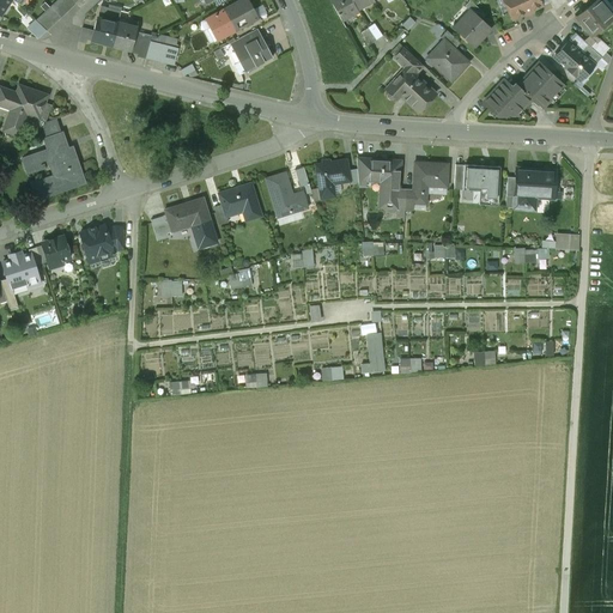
[(56,0),(36,20),(47,31),(79,0),(56,0)]
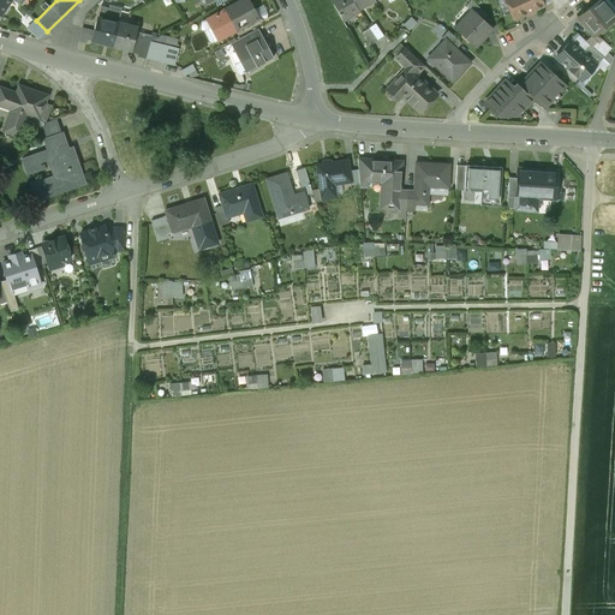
[(212,28),(208,29),(214,41),(236,30),(236,31),(260,19),(249,0),(243,0),(207,18),(212,28)]
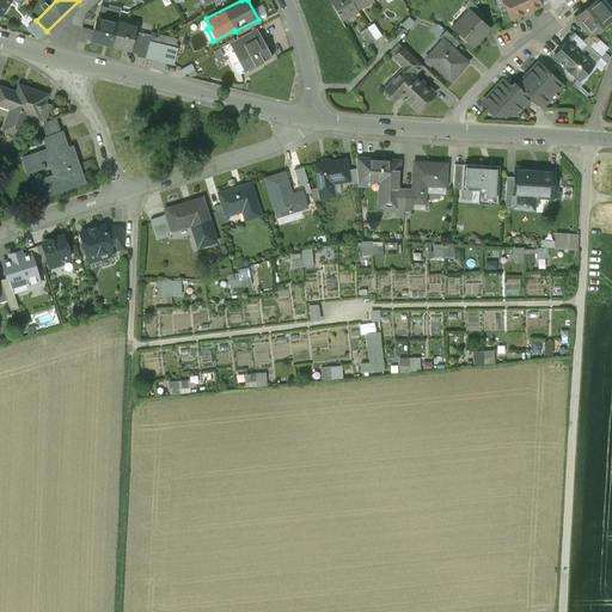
[(350,0),(329,0),(341,20),(357,11),(356,8),(350,0)]
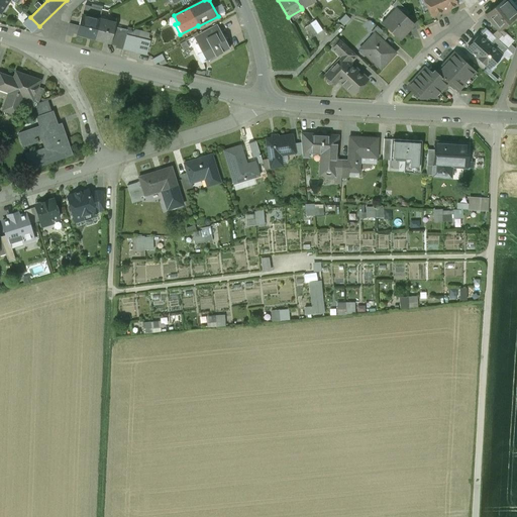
[(396,9),(405,17),(409,12),(396,0),(392,5),(396,9)]
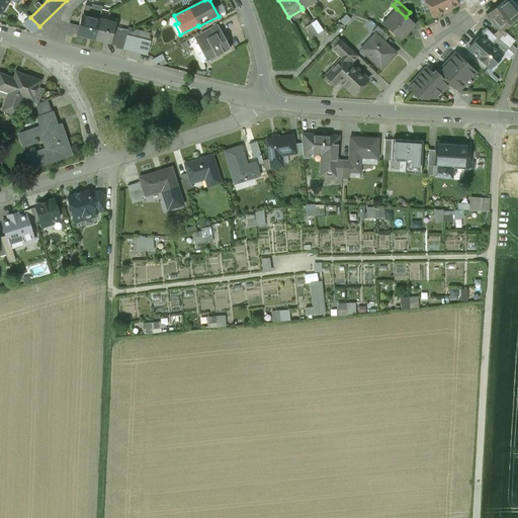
[(454,0),(427,0),(435,16),(457,5),(454,0)]
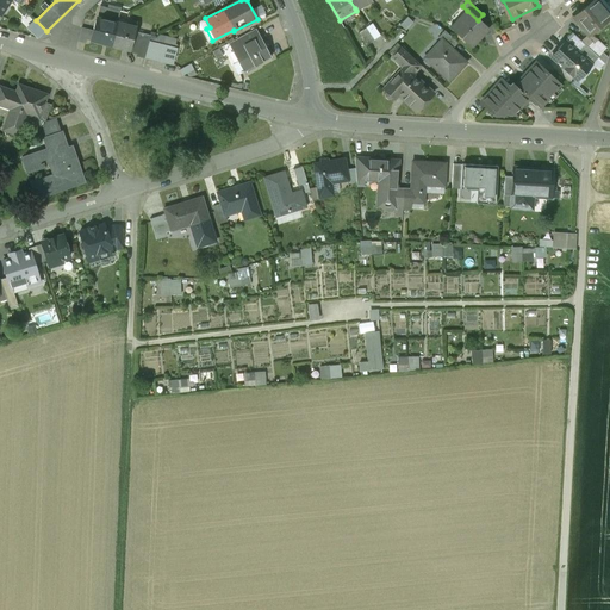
[(589,5),(574,17),(589,35),(607,20),(592,2),(589,5)]
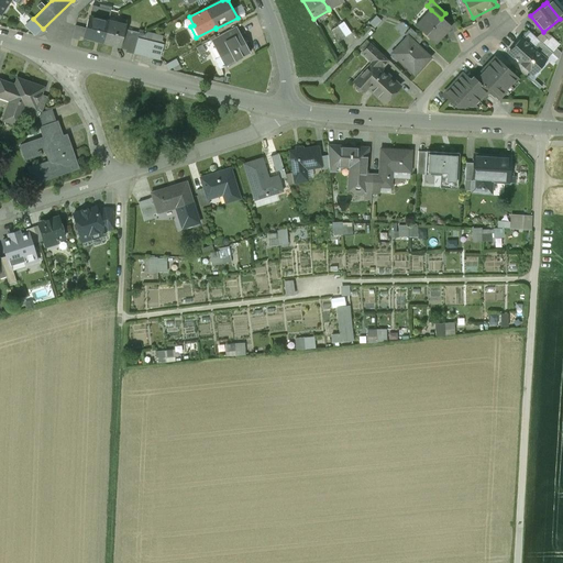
[(84,37),(102,42),(108,21),(111,10),(92,6),(86,29),(84,37)]
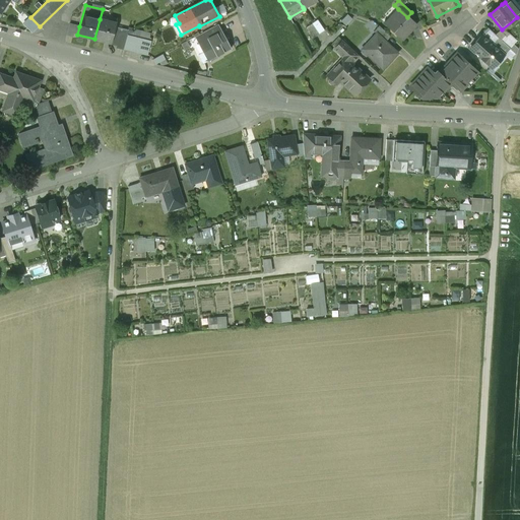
[(387,25),(402,40),(415,24),(407,17),(398,9),(391,17),(393,18),(387,25)]
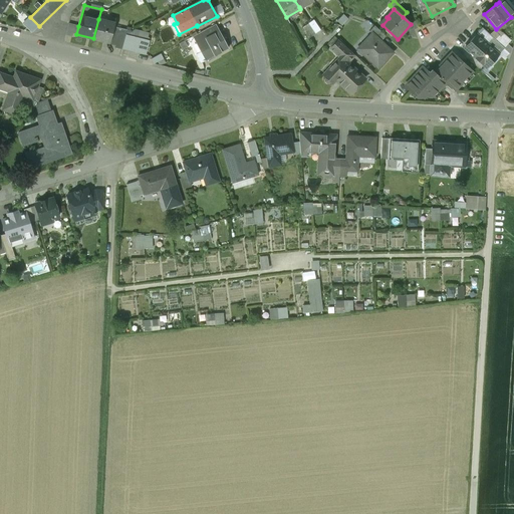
[(343,15),(337,21),(341,25),(348,19),(343,15)]
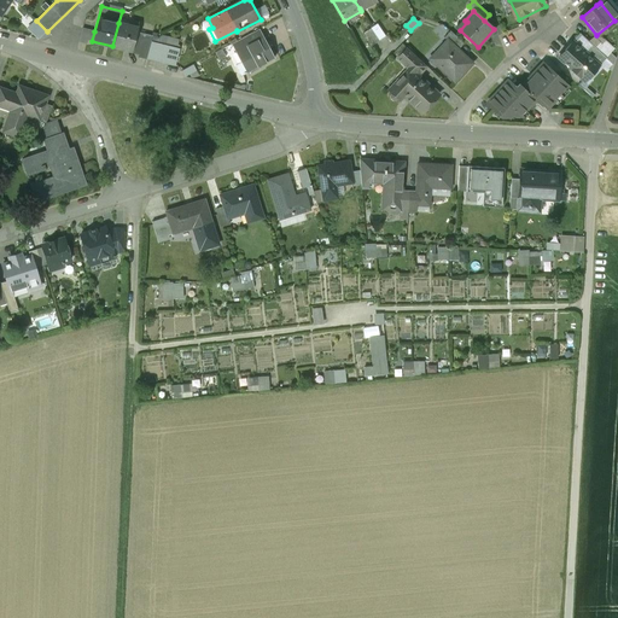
[(118,23),(112,46),(139,53),(143,40),(135,38),(138,28),(118,23)]
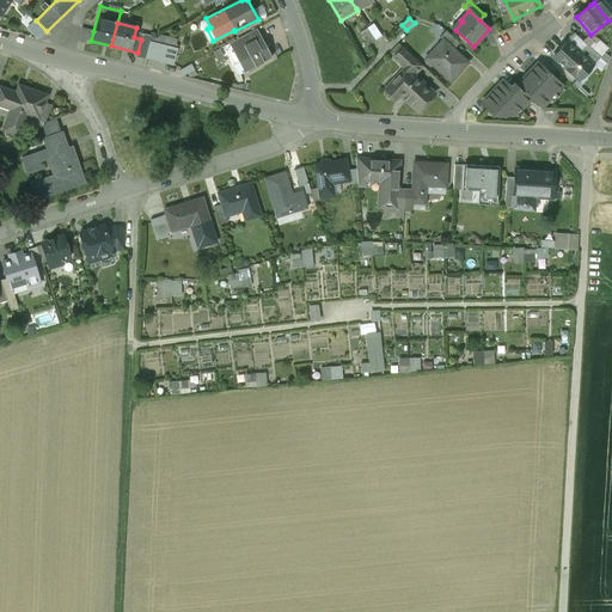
[(373,24),(367,28),(375,40),(381,36),(373,24)]
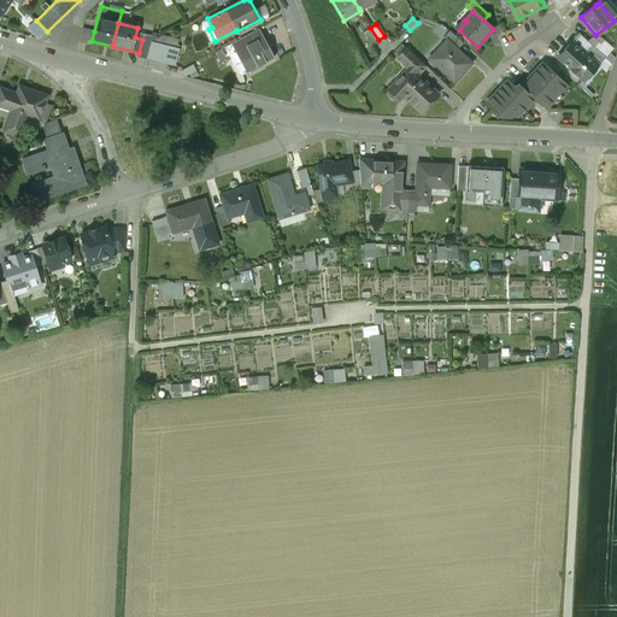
[(370,28),(364,33),(372,45),(378,40),(370,28)]
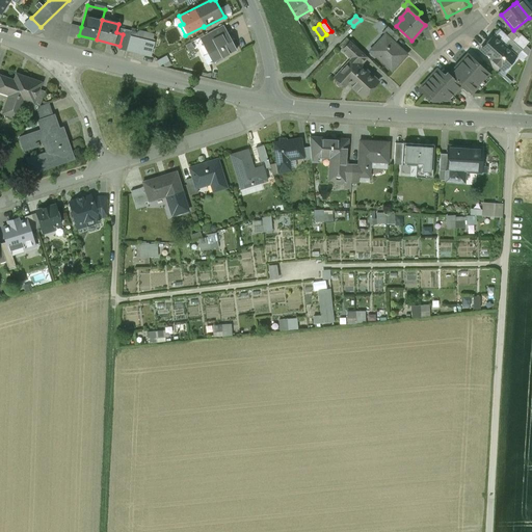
[(75,34),(79,35),(81,27),(71,25),(68,35),(74,37),(75,34)]
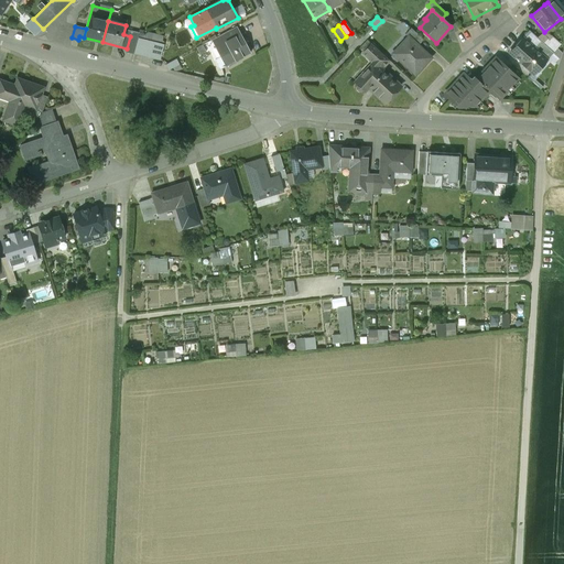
[(214,47),(240,34),(236,26),(210,41),(214,47)]
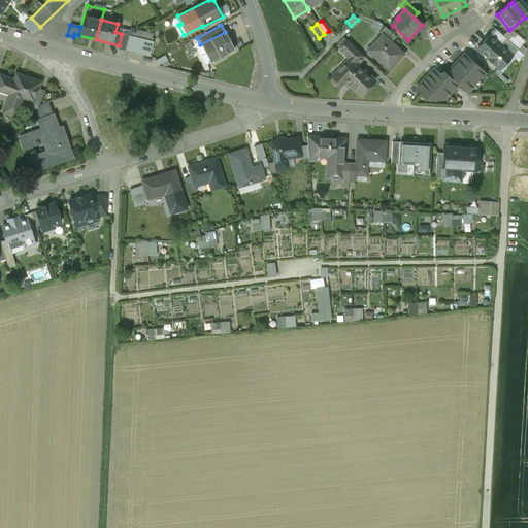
[(380,32),(382,34),(383,34),(390,41),(395,36),(385,26),(380,32)]
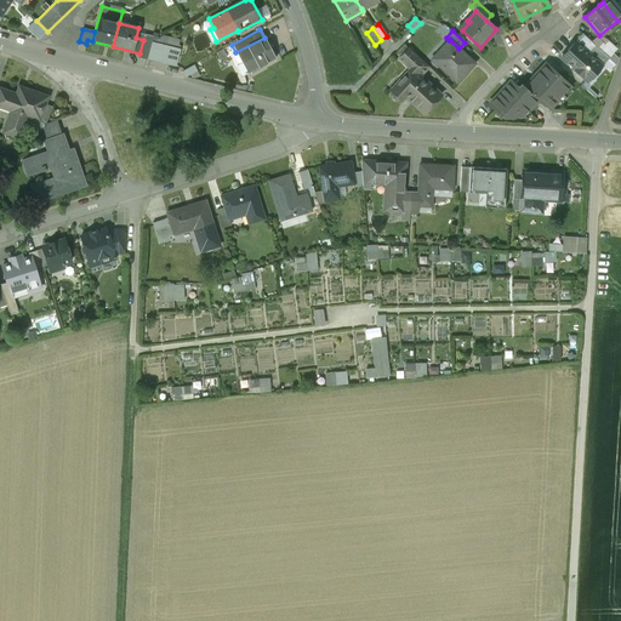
[(176,66),(183,67),(188,39),(183,38),(182,43),(172,40),(171,46),(180,49),(176,66)]
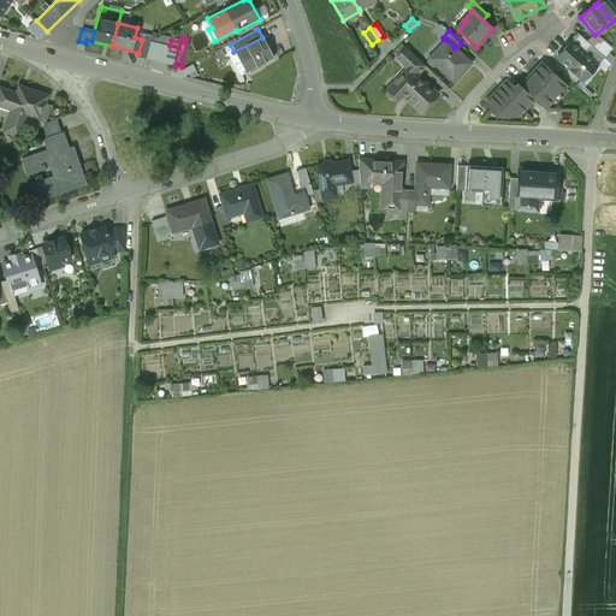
[(234,52),(244,73),(273,58),(262,37),(234,52)]
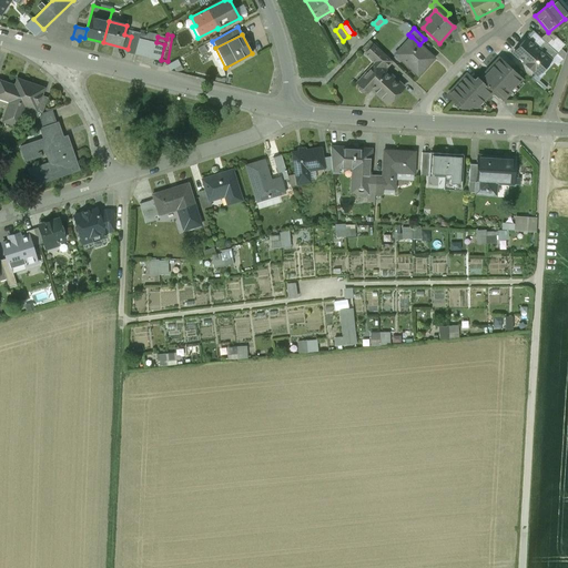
[(156,42),(131,37),(128,49),(128,52),(161,60),(164,44),(156,42)]
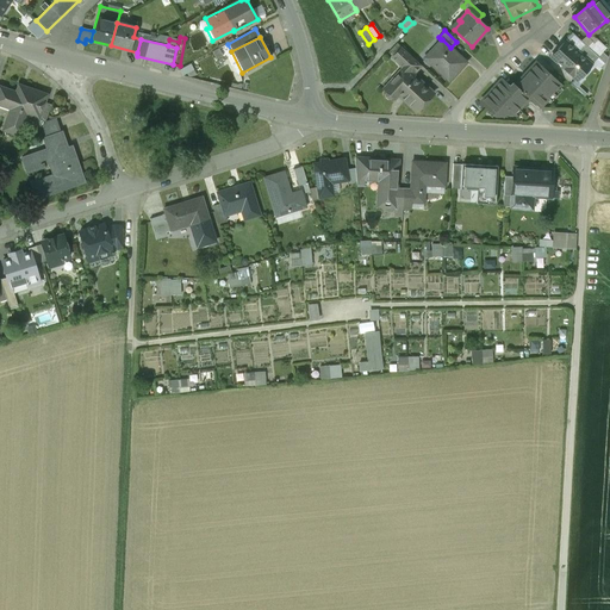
[(424,58),(449,81),(467,62),(450,48),(442,39),(441,39),(424,58)]
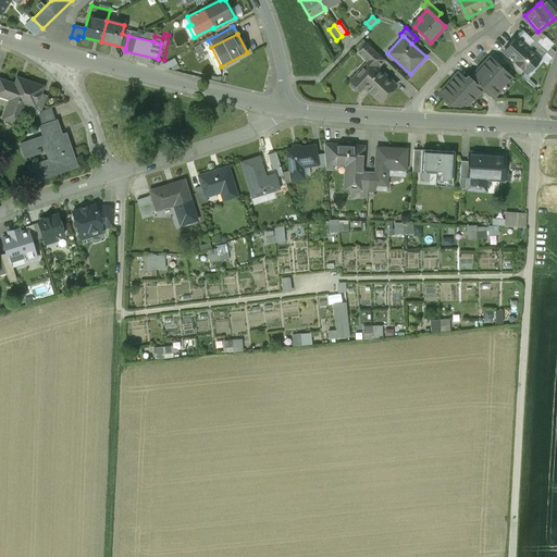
[(530,50),(517,37),(504,52),(525,72),(539,59),(539,58),(530,50)]
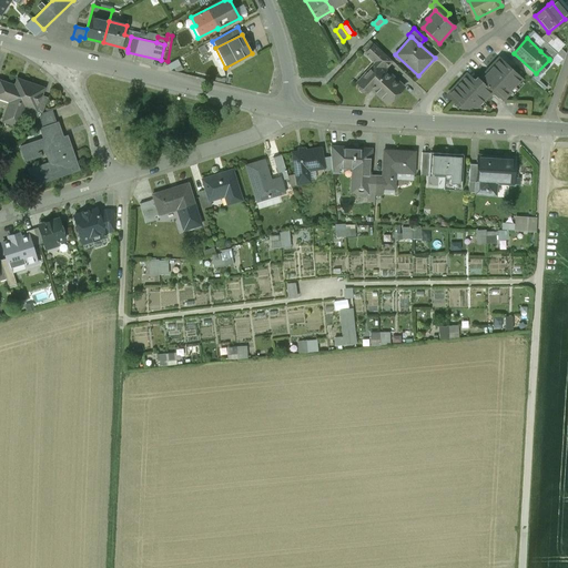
[(547,43),(540,51),(549,59),(549,60),(550,61),(557,53),(547,43)]
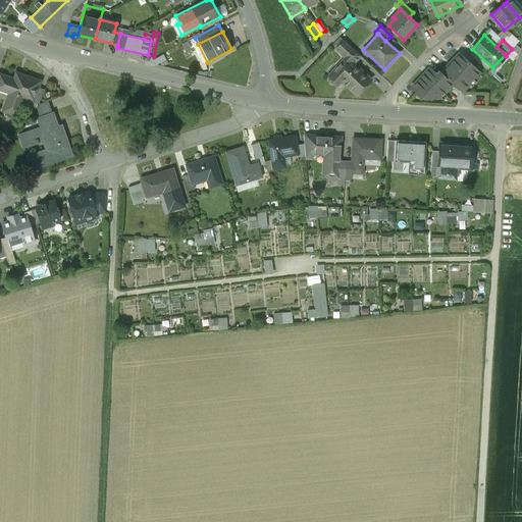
[(344,41),(335,50),(347,60),(352,65),(353,64),(361,56),(344,41)]
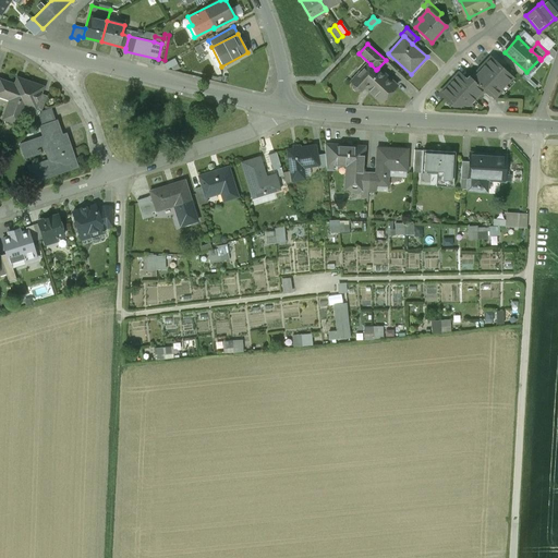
[(204,51),(201,45),(195,48),(198,55),(204,51)]
